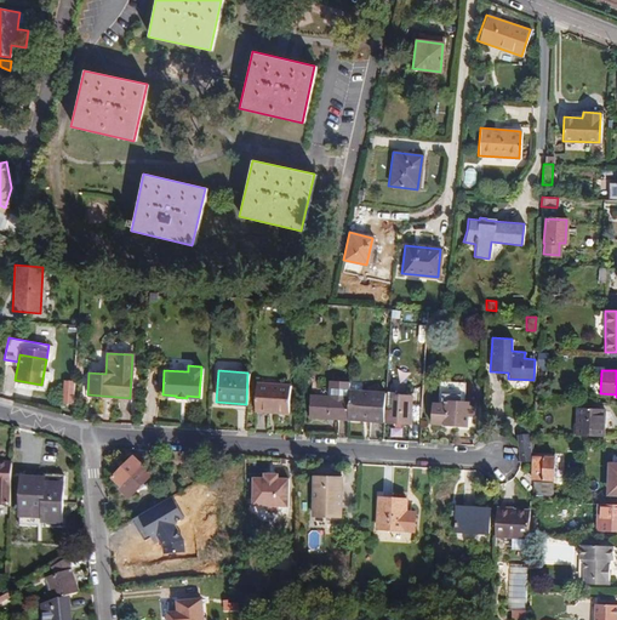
[(472,405),(467,405),(467,402),(462,402),(463,382),(444,381),(443,403),(430,403),(429,424),(466,426),(467,414),(472,414),(472,405)]
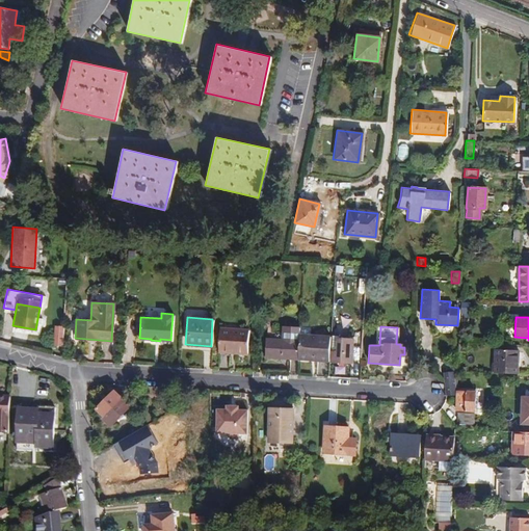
[(246,353),(247,329),(218,327),(216,351),(246,353)]
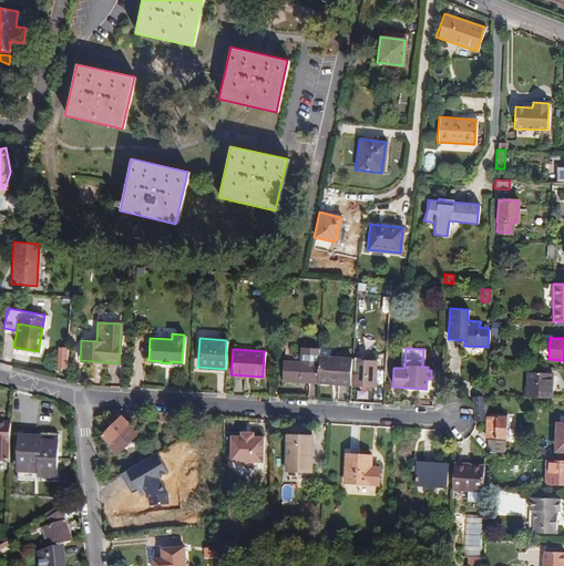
[(64,369),(65,352),(58,352),(57,368),(64,369)]
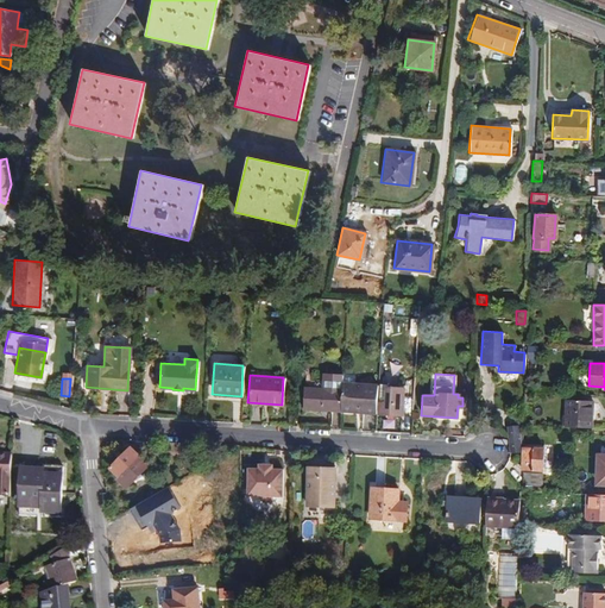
[(377,384),(340,382),(340,389),(339,408),(354,409),(354,412),(375,414),(377,384)]
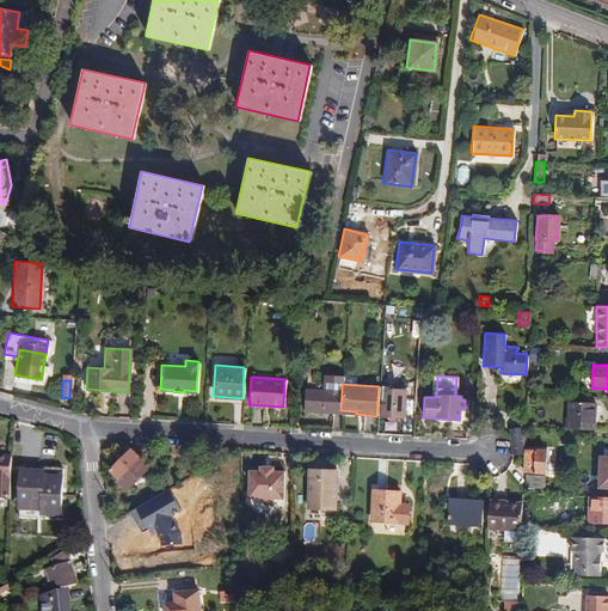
[(385,388),(380,386),(378,415),(403,417),(404,390),(385,389),(385,388)]
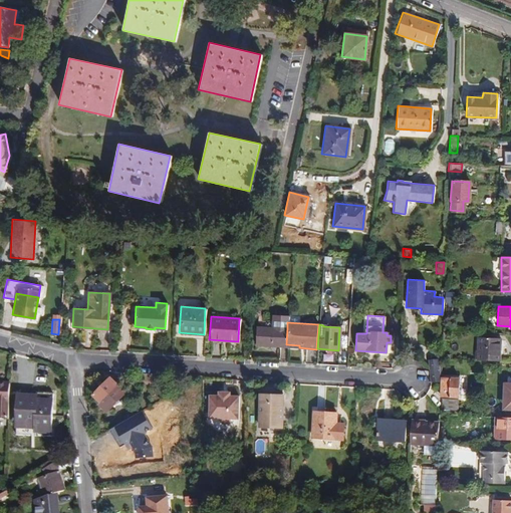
[(286,344),(287,328),(255,326),(254,345),(286,347),(286,344)]
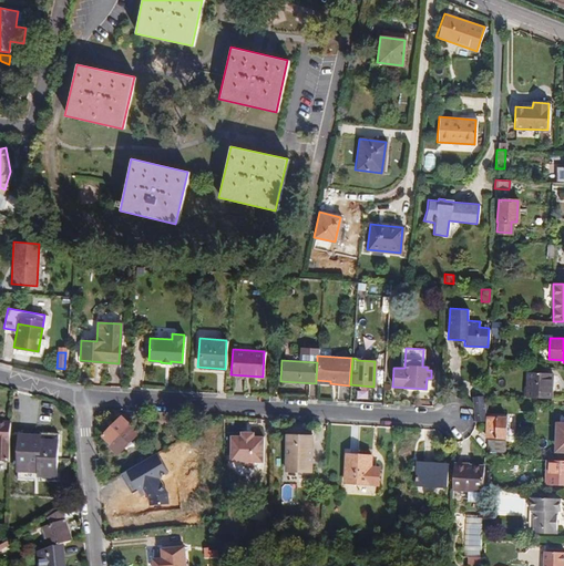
[(526,372),(525,397),(550,398),(551,373),(526,372)]
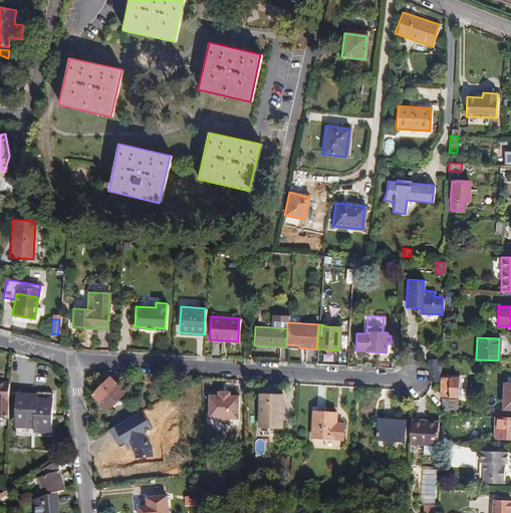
[(427,359),(428,368),(429,381),(437,380),(436,358),(433,359),(427,359)]
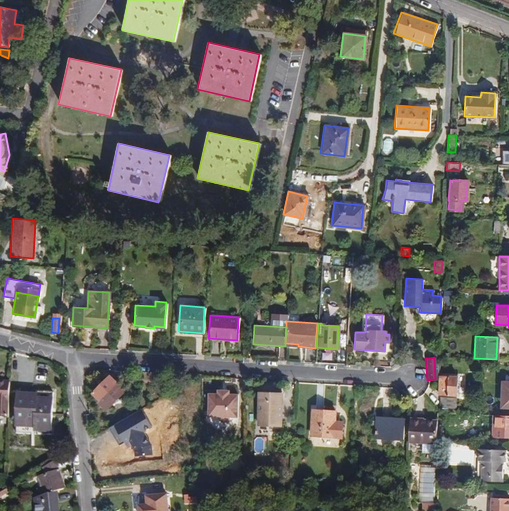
[(106,408),(115,399),(107,393),(117,383),(108,373),(89,393),(98,402),(100,401),(106,408)]
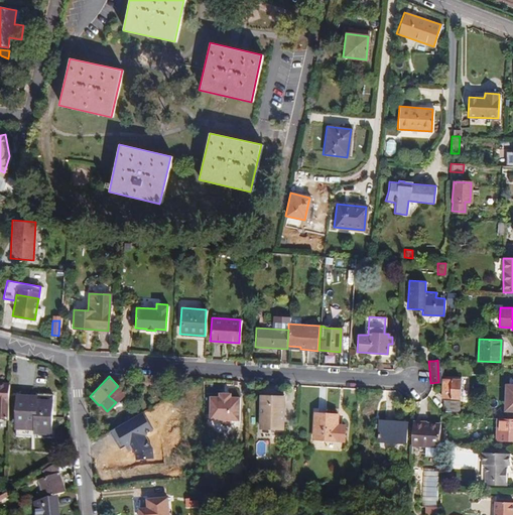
[(460,379),(440,378),(440,398),(459,399),(460,379)]
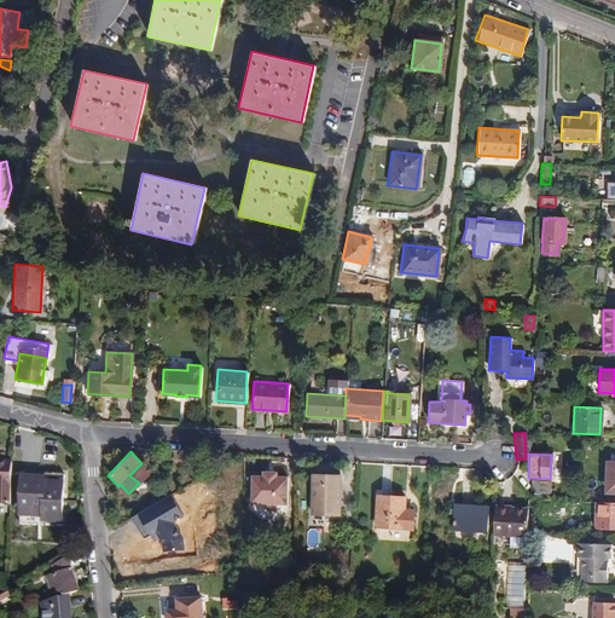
[(614,462),(603,462),(602,486),(608,486),(607,492),(614,492),(614,462)]
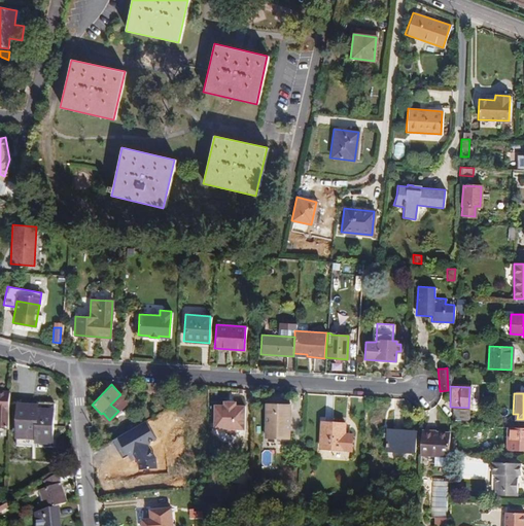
[(34,406),(15,405),(13,437),(33,440),(32,443),(51,444),(53,402),(35,401),(34,406)]
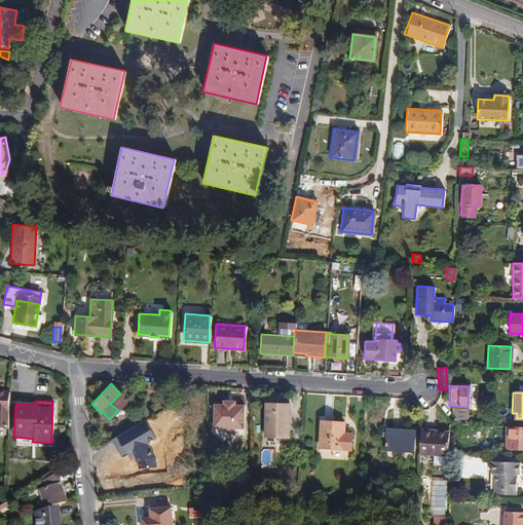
[(222,401),(222,405),(213,404),(212,427),(243,428),(243,405),(233,405),(234,401),(222,401)]
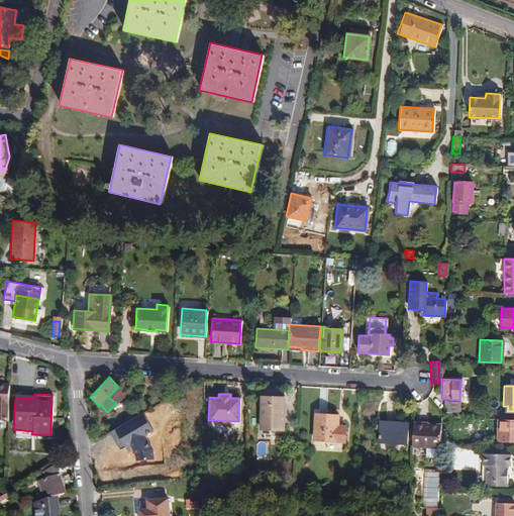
[(260,394),(260,416),(272,416),(283,417),(283,395),(260,394)]
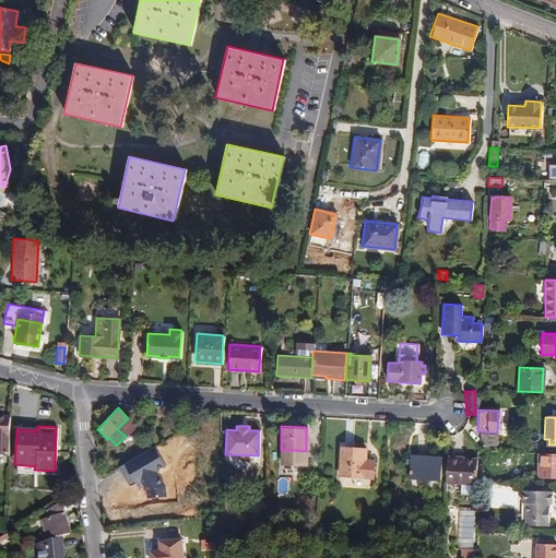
[(477,444),(496,446),(497,434),(478,434),(477,444)]
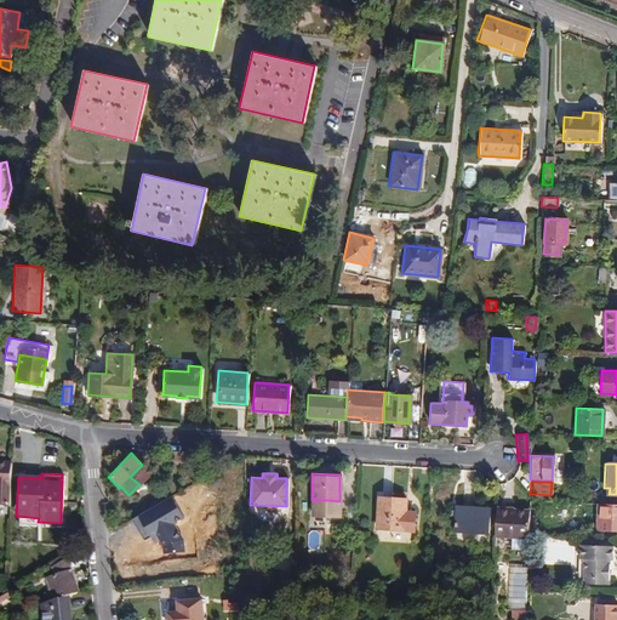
[(133,517),(156,504),(150,493),(146,495),(140,484),(129,495),(133,517)]
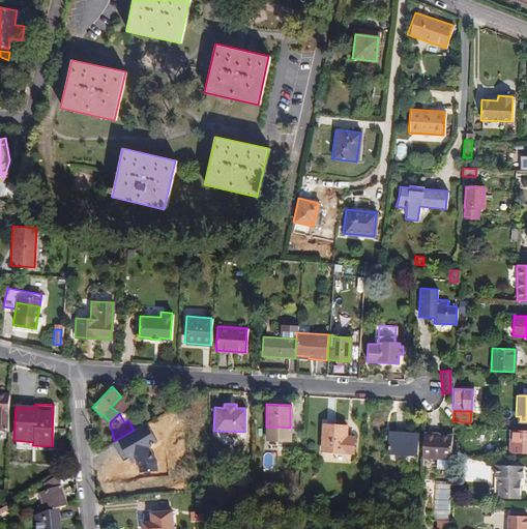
[(346,425),(321,423),(320,450),(351,452),(353,437),(345,436),(346,425)]
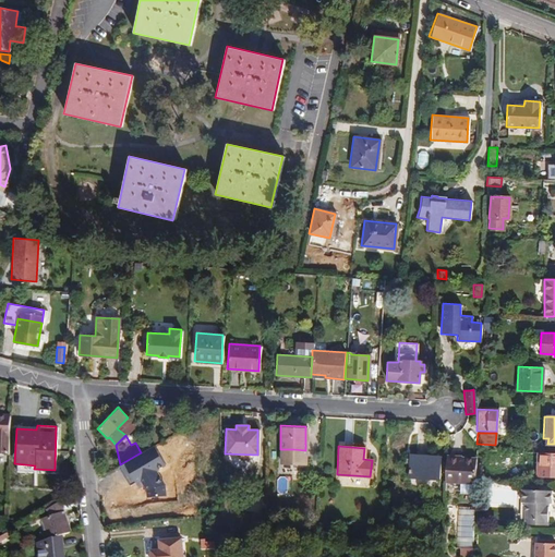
[(554,452),(537,451),(534,475),(554,476),(554,452)]
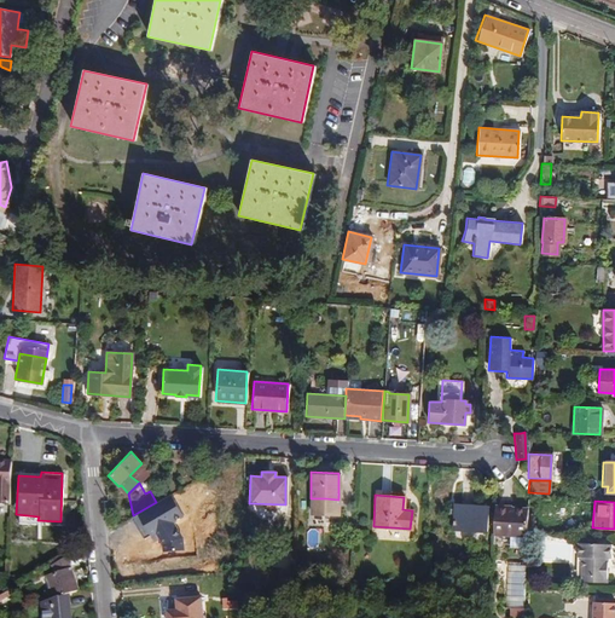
[(483,531),(485,507),(453,504),(452,529),(483,531)]
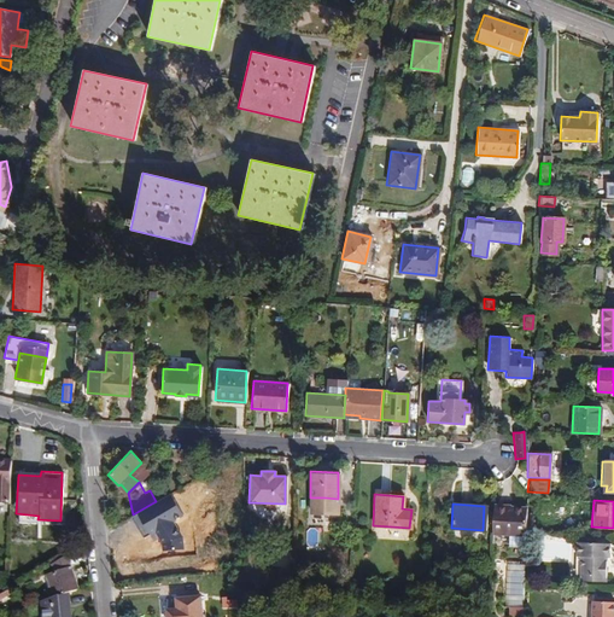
[(525,537),(526,507),(491,506),(490,534),(506,535),(506,542),(503,542),(503,546),(506,548),(510,548),(510,547),(524,547),(525,537)]
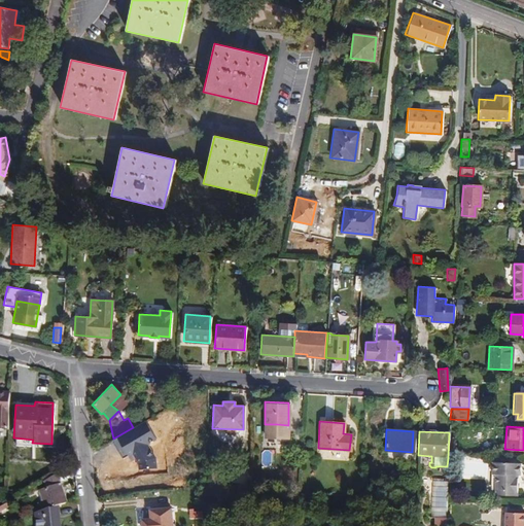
[(520,463),(490,461),(490,474),(494,474),(493,495),(516,496),(517,476),(519,476),(520,463)]
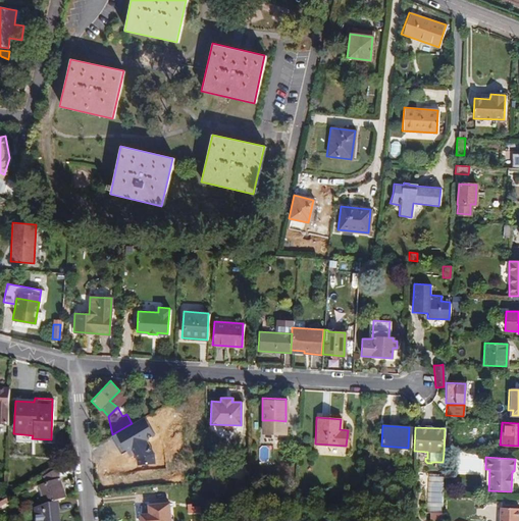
[(57,479),(54,468),(41,476),(43,484),(57,479)]
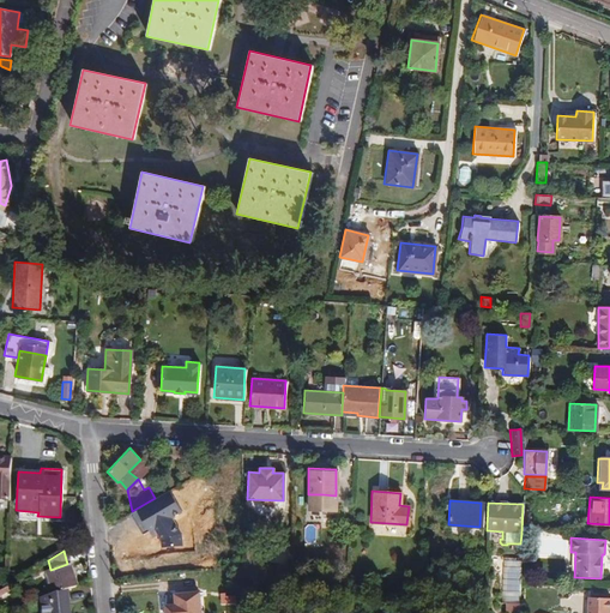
[(74,584),(67,564),(50,570),(44,572),(52,593),(66,587),(74,584)]
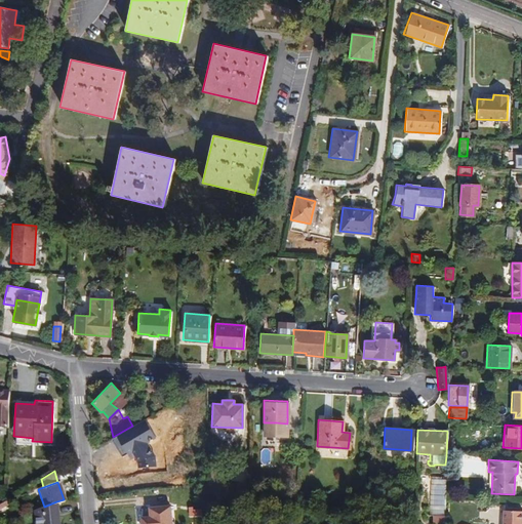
[(247,484),(234,483),(233,499),(246,500),(247,484)]
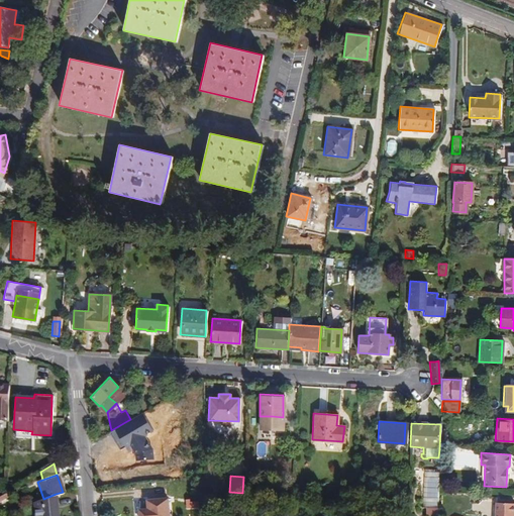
[(285,494),(277,493),(276,504),(288,505),(289,500),(284,500),(285,494)]
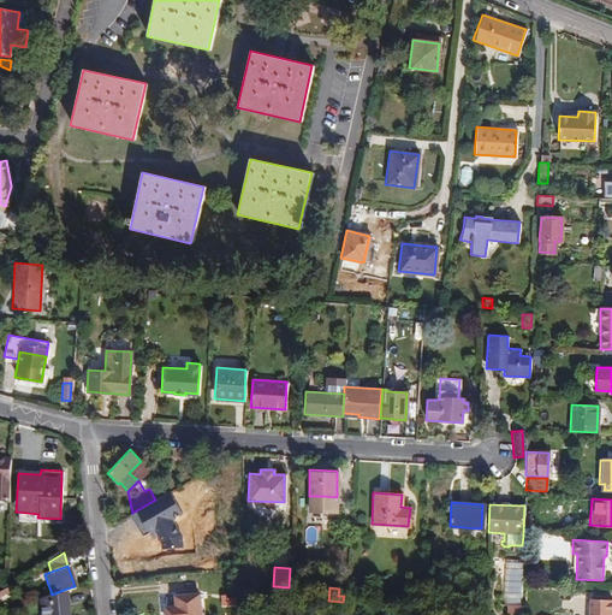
[(67,614),(66,589),(52,595),(39,599),(39,614),(67,614)]
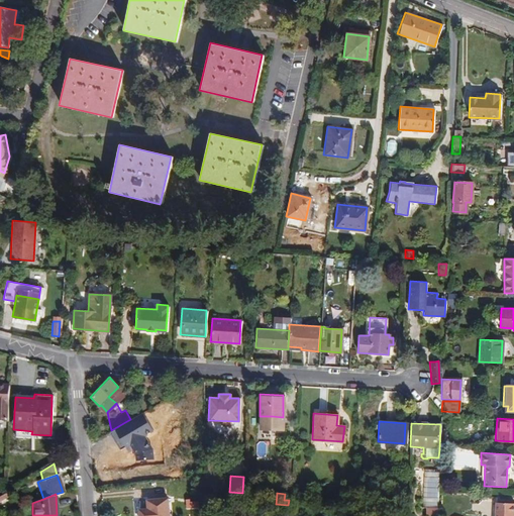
[(168,515),(166,498),(145,500),(146,509),(137,509),(138,515),(168,515)]
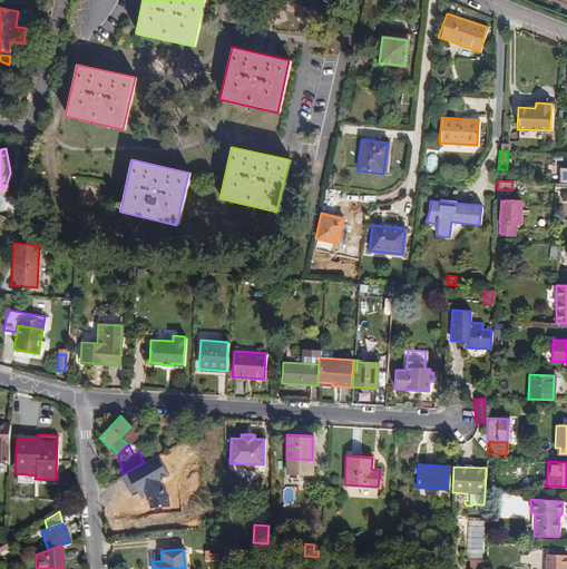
[(162,561),(160,551),(152,552),(152,561),(162,561)]
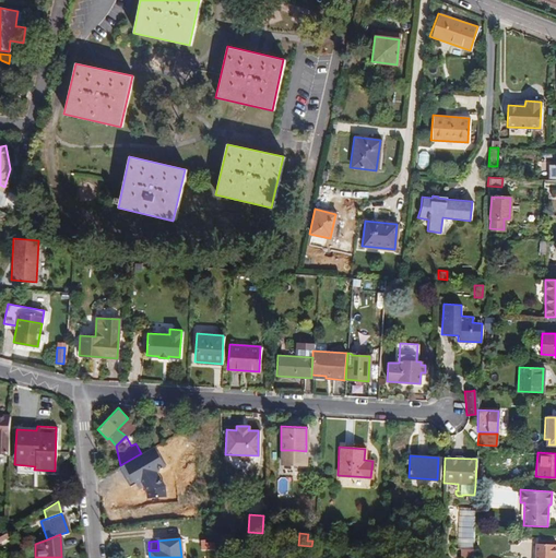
[(553,557),(554,544),(534,543),(533,557),(553,557)]
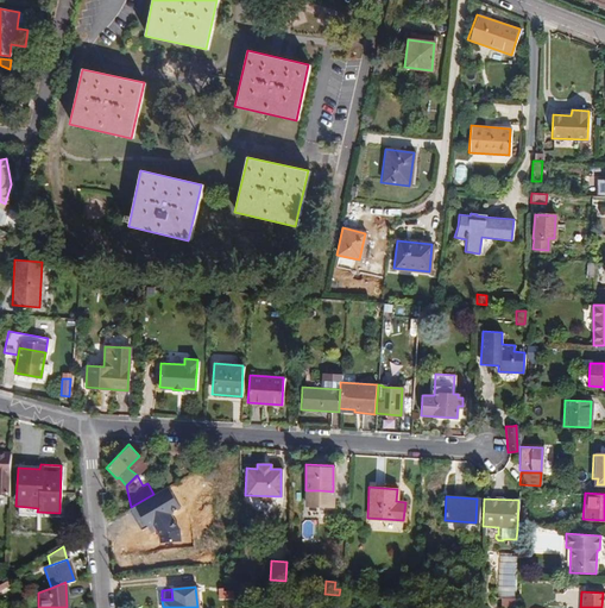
[(514,607),(514,596),(503,595),(503,607),(514,607)]
